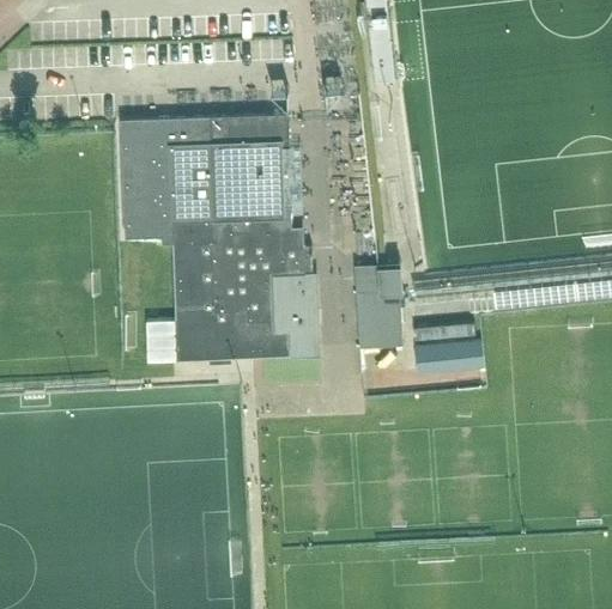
[(365,0),(367,10),(387,7),(386,0),(365,0)]
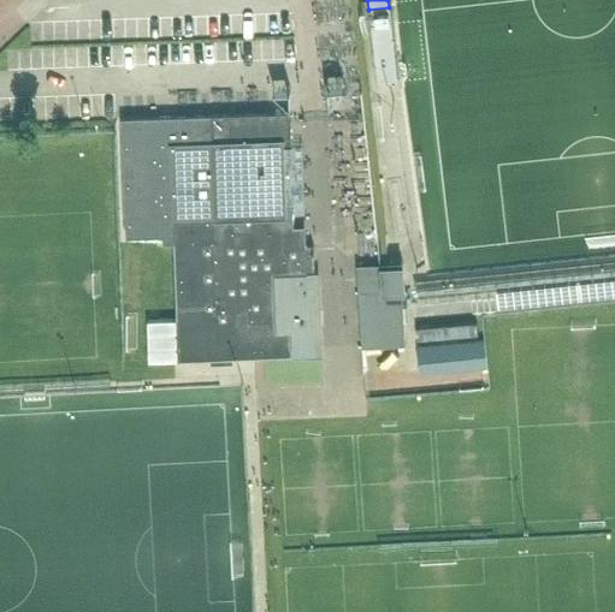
[(177,363),(321,357),(318,286),(314,286),(312,248),(303,248),(302,232),(293,232),(291,217),(285,217),(283,148),(291,148),(290,114),(117,122),(120,241),(161,239),(161,245),(172,244),(177,363)]
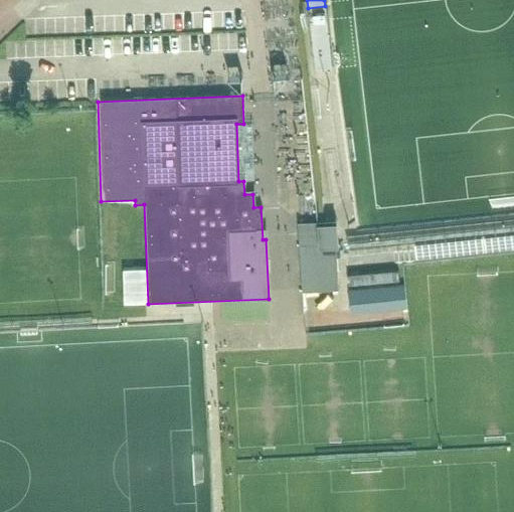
[(333,225),(320,226),(321,243),(334,242),(333,225)]
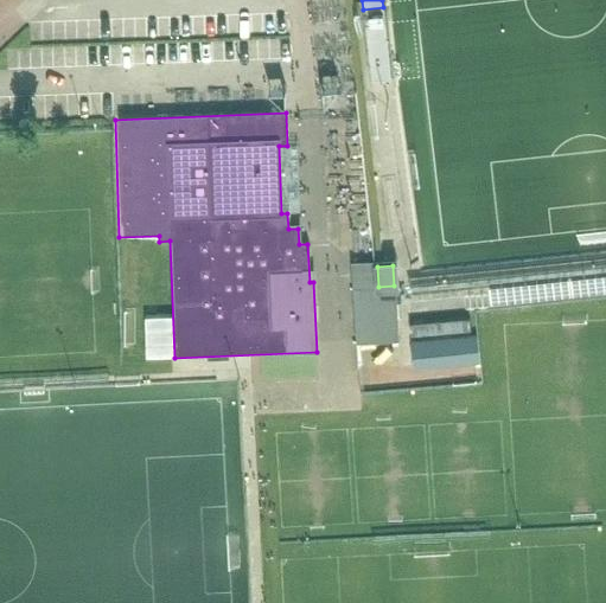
[(359,282),(351,283),(355,345),(397,342),(394,287),(361,289),(359,282)]
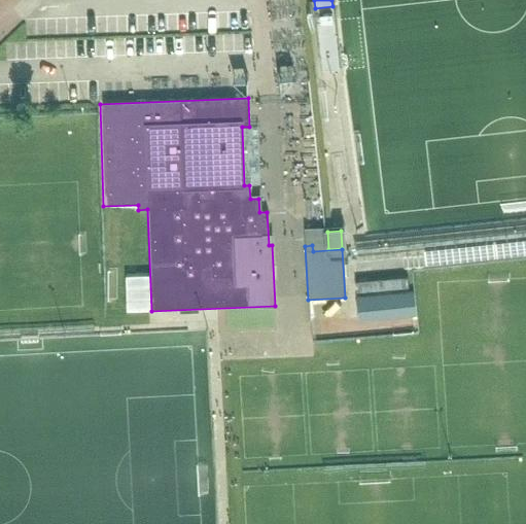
[(413,292),(372,298),(355,299),(357,323),(374,322),(416,318),(413,292)]
